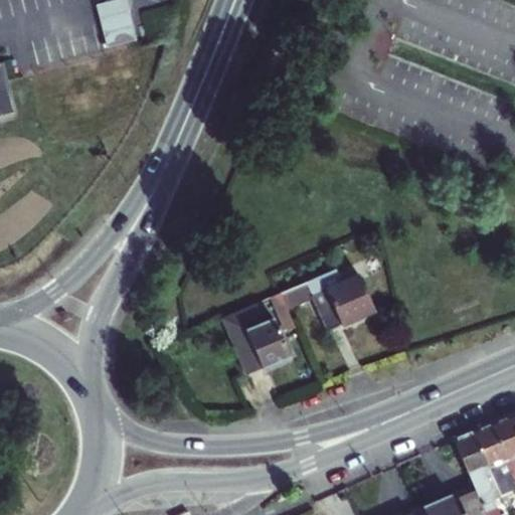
[(0,117),(15,113),(3,62),(0,62),(0,117)]
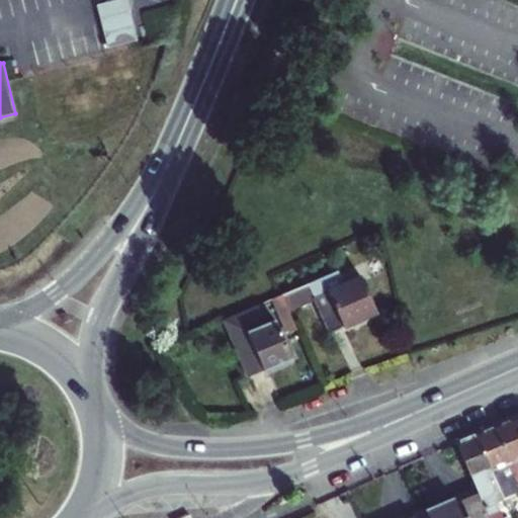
[(308,283),(314,296),(327,290),(343,284),(337,270),(308,283)]
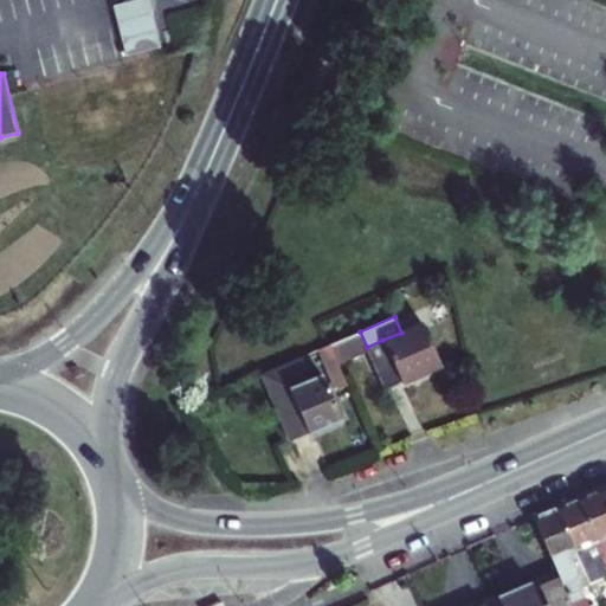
[(423,324),(401,333),(382,340),(401,382),(440,366),(423,324)]
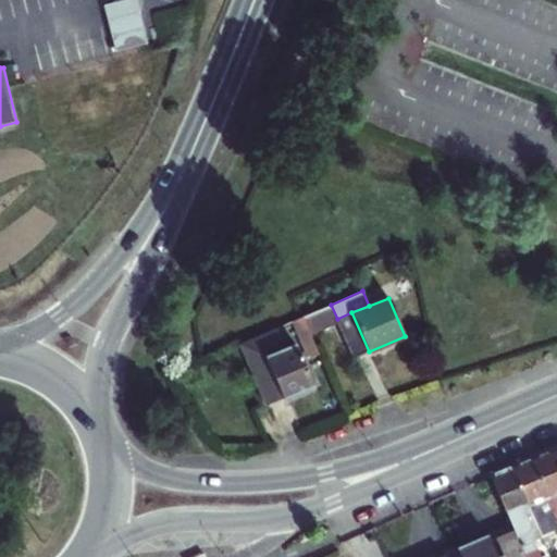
[(335,320),(337,319),(331,305),(302,318),(310,333),(336,322),(335,320)]
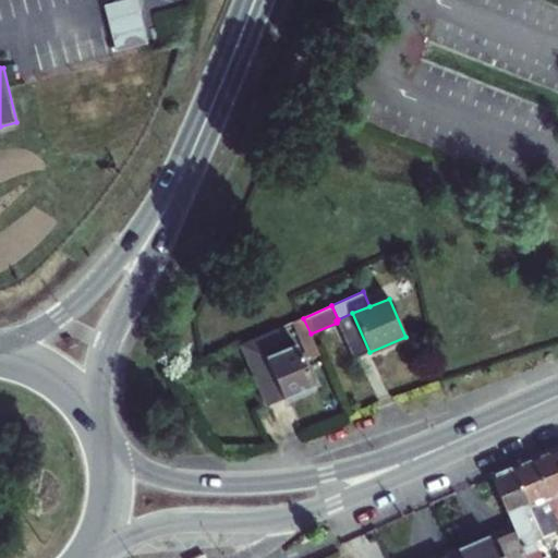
[(370,352),(352,313),(338,319),(336,320),(337,323),(353,360),(370,352)]
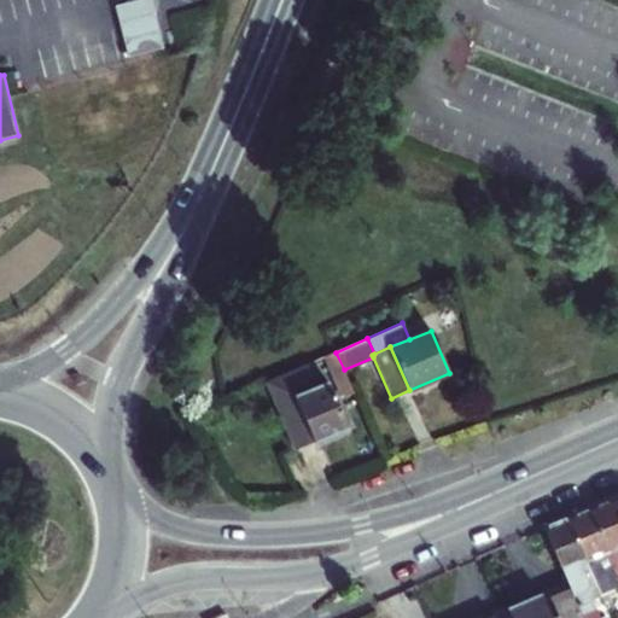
[(344,369),(336,353),(325,356),(343,398),(354,392),(344,369)]
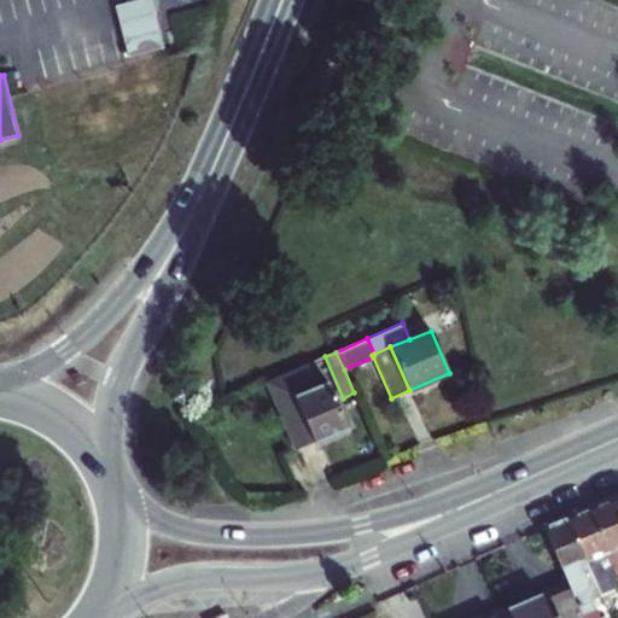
[(348,429),(327,380),(315,385),(305,363),(266,380),(295,449),(314,442),(315,443),(348,429)]
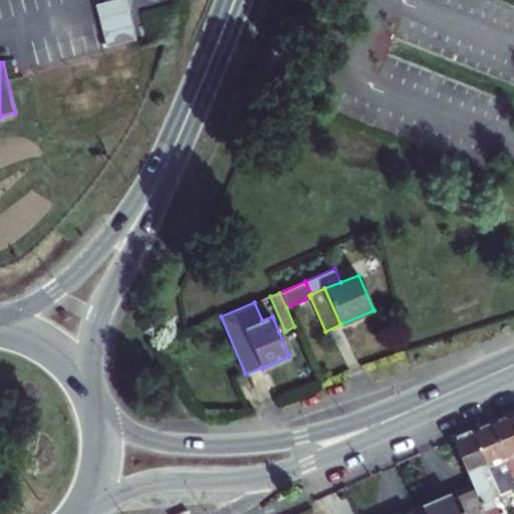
[(491,422),(507,460),(513,456),(513,412),(491,422)]
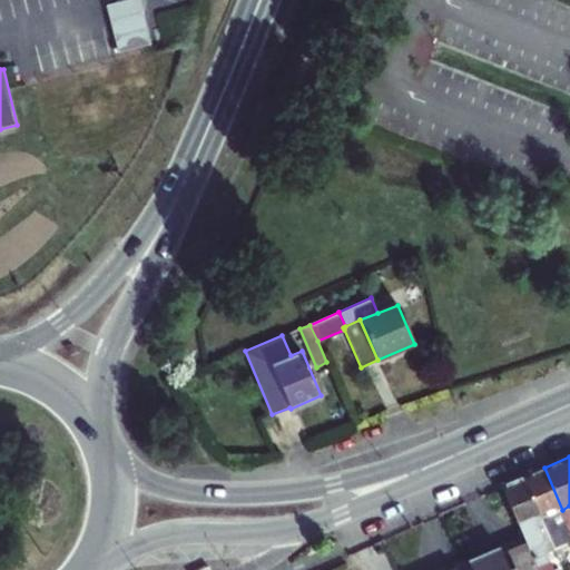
[(541,519),(562,510),(544,468),(534,472),(523,477),(539,514),(541,519)]
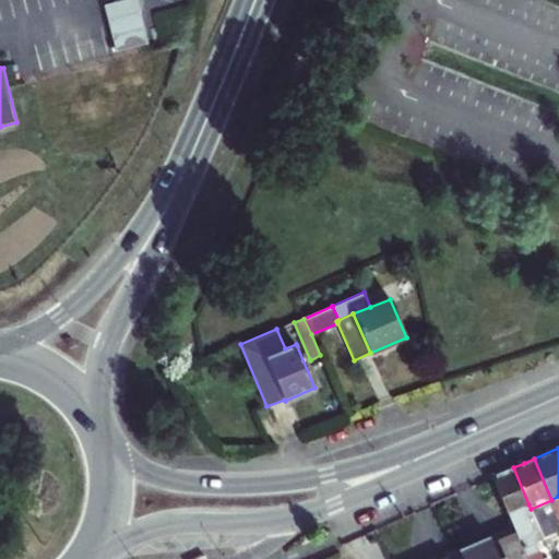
[(492,476),(509,513),(528,504),(513,467),(503,472),(492,476)]
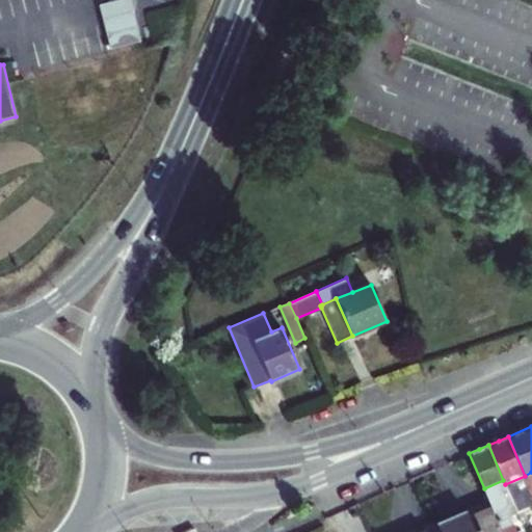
[(531,494),(525,476),(505,484),(512,504),(517,513),(527,509),(529,513),(531,511),(531,494)]
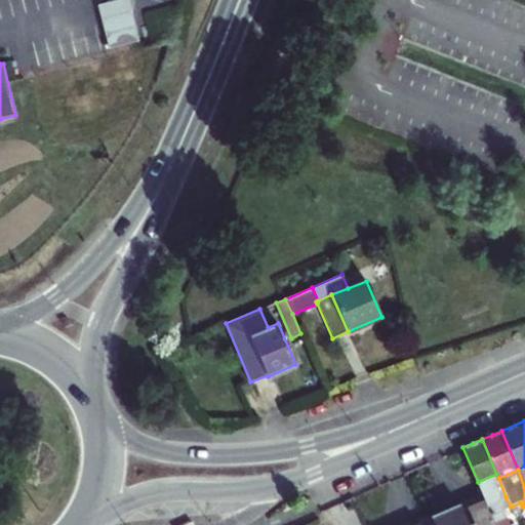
[(483,495),(487,506),(498,500),(506,497),(498,478),(496,474),(478,482),(483,495)]
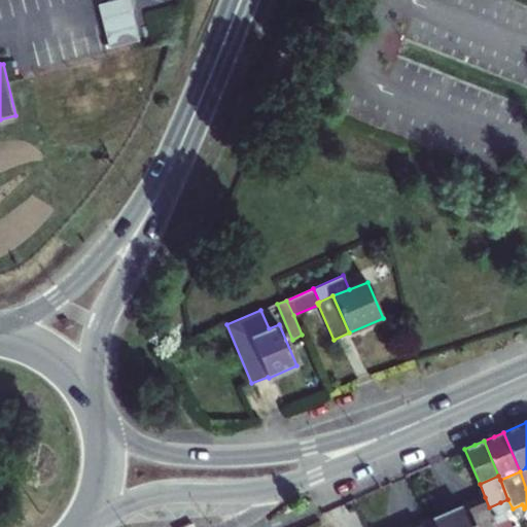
[(466,505),(475,526),(497,526),(496,523),(489,507),(485,497),(466,505)]
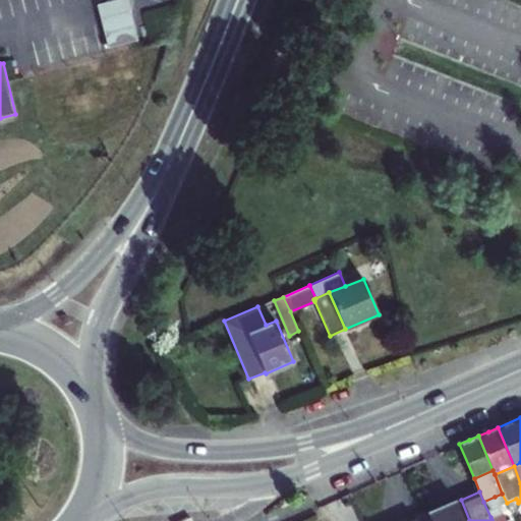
[(495,497),(483,502),(490,517),(499,513),(501,513),(495,497)]
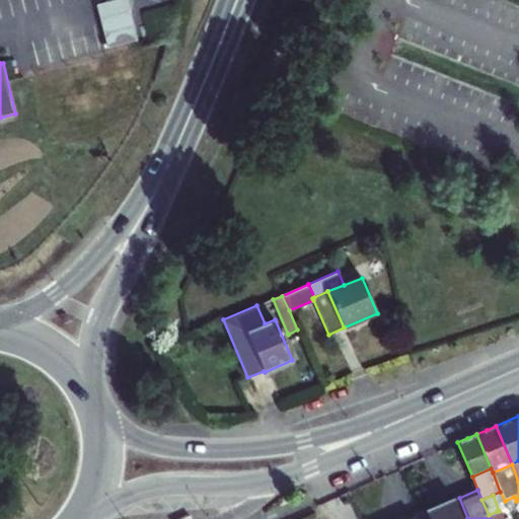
[(467,518),(459,498),(423,514),(425,518),(467,518)]
